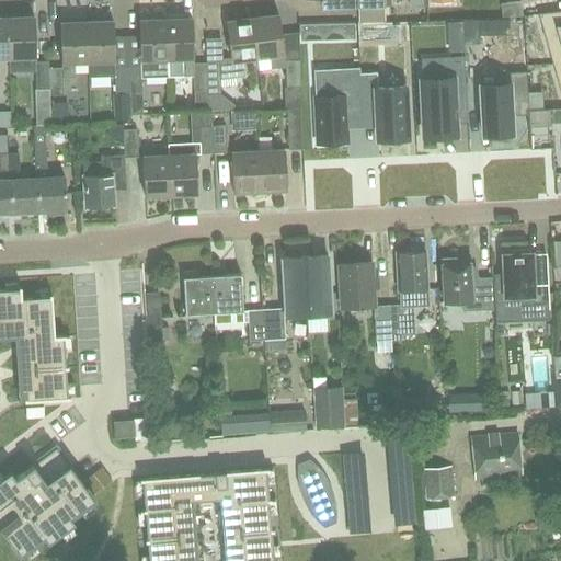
[(356,0),(357,9),(385,8),(385,0),(356,0)]
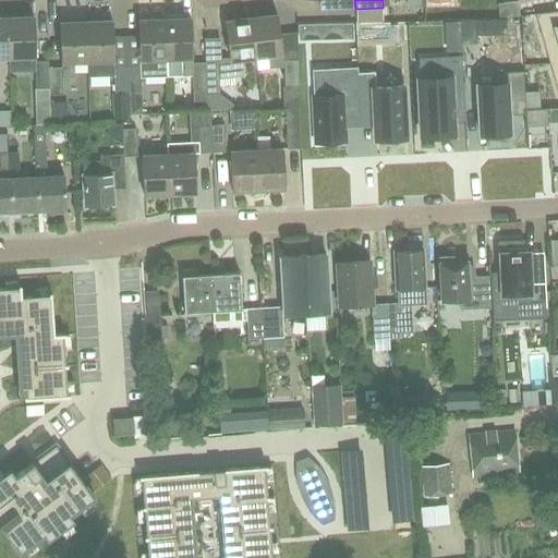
[(499,19),(520,16),(518,2),(498,4),(499,19)]
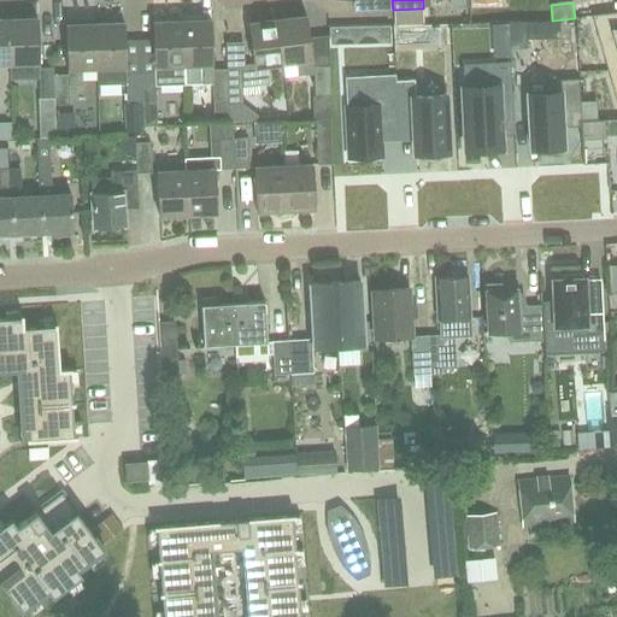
[(616,53),(616,12),(592,16),(601,47),(615,47),(616,53)]
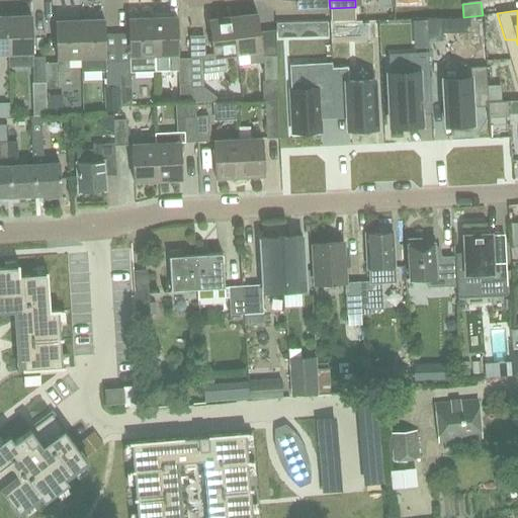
[(234,17),(239,54),(249,53),(250,64),(264,62),(265,81),(277,80),(277,55),(263,55),(258,14),(234,17)]
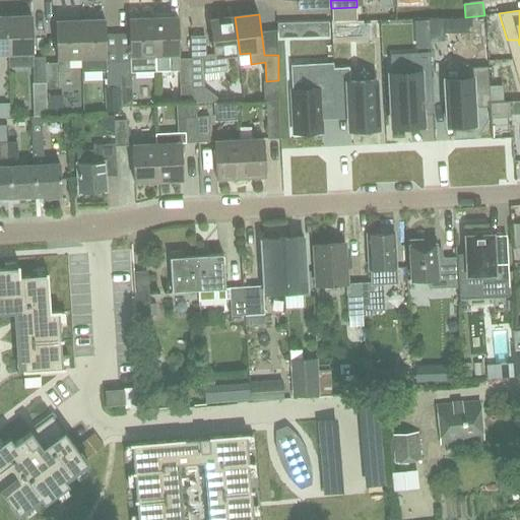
[(0,54),(8,54),(7,17),(0,16),(0,54)]
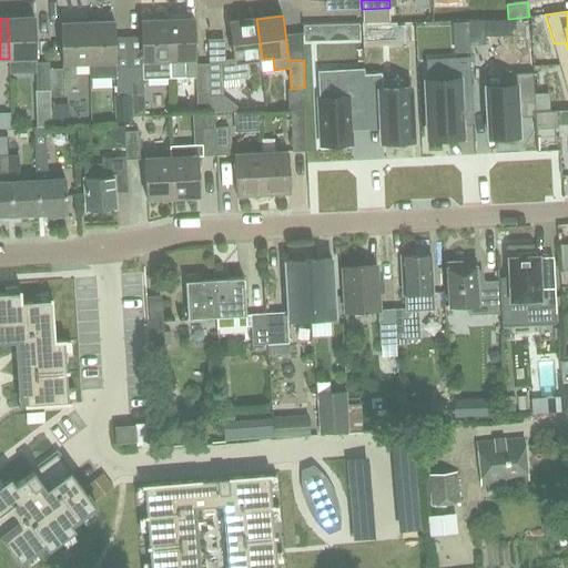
[(8,19),(9,59),(22,59),(23,63),(36,63),(34,18),(8,19)]
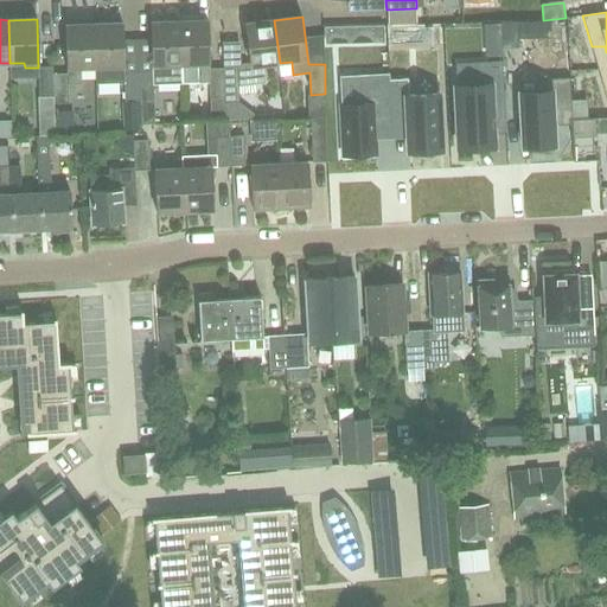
[(224,98),(224,69),(210,69),(208,20),(179,21),(181,83),(210,82),(210,98),(224,98)]
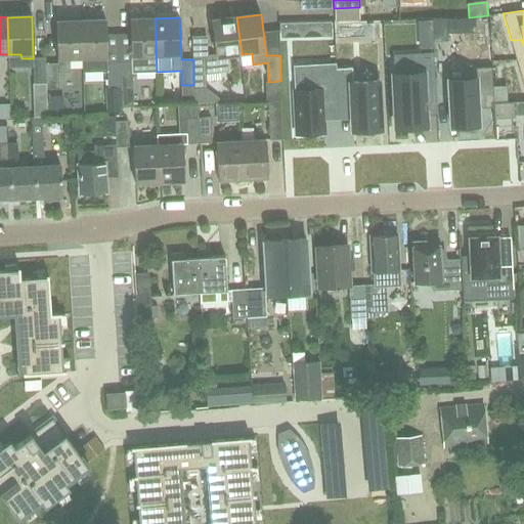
[(226,56),(242,54),(236,17),(212,20),(216,55),(206,55),(206,58),(193,59),(193,85),(194,95),(201,94),(207,88),(206,74),(228,72),(226,56)]
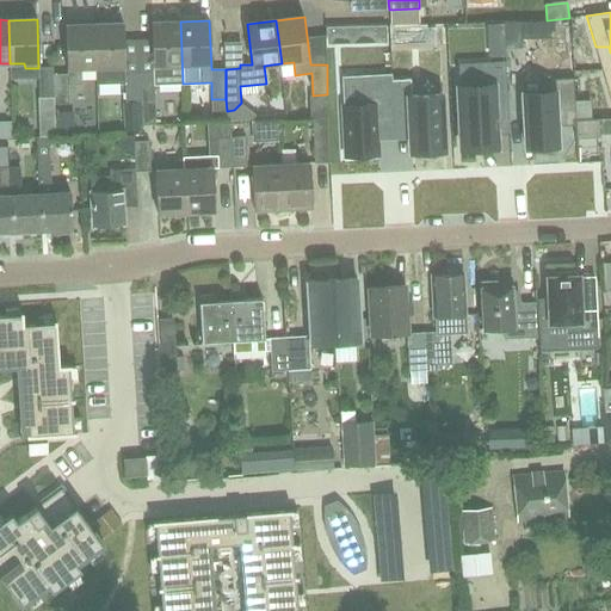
[(155,85),(183,84),(180,22),(152,23),(154,72),(140,72),(141,102),(155,102),(155,85)]
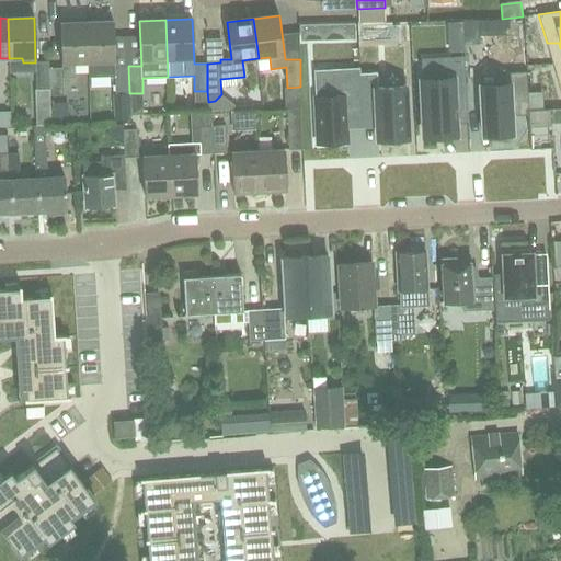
[(479,35),(478,20),(462,20),(464,44),(479,44),(479,35)]
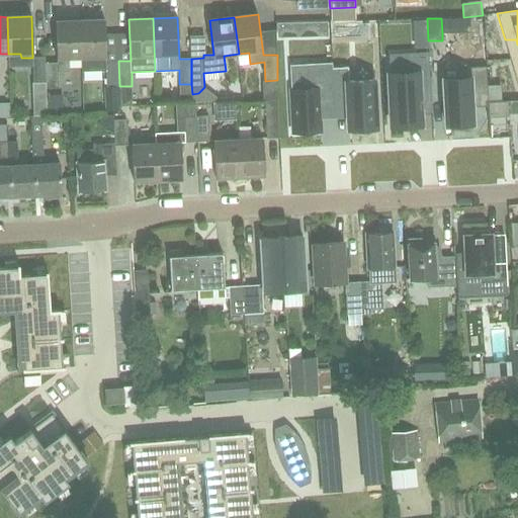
[(119,86),(118,61),(106,61),(104,19),(80,20),(82,58),(83,72),(106,71),(106,87),(119,86)]
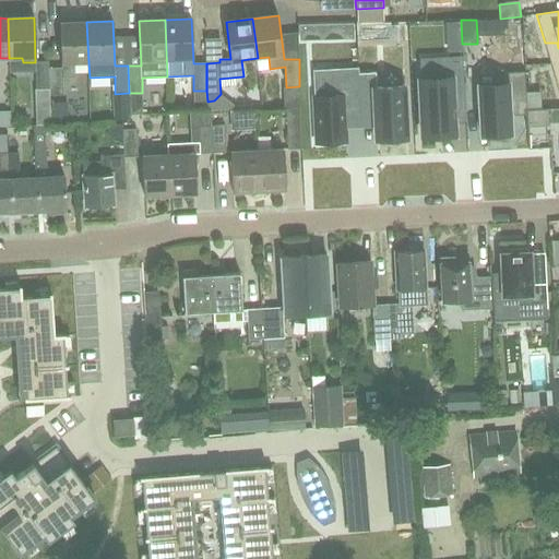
[(74,62),(88,62),(86,22),(60,23),(62,68),(49,68),(49,88),(50,96),(63,95),(63,78),(75,78),(74,62)]
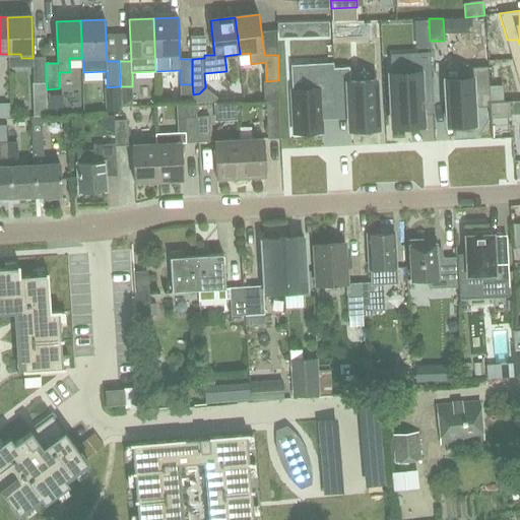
[(415,22),(416,47),(430,46),(429,21),(415,22)]
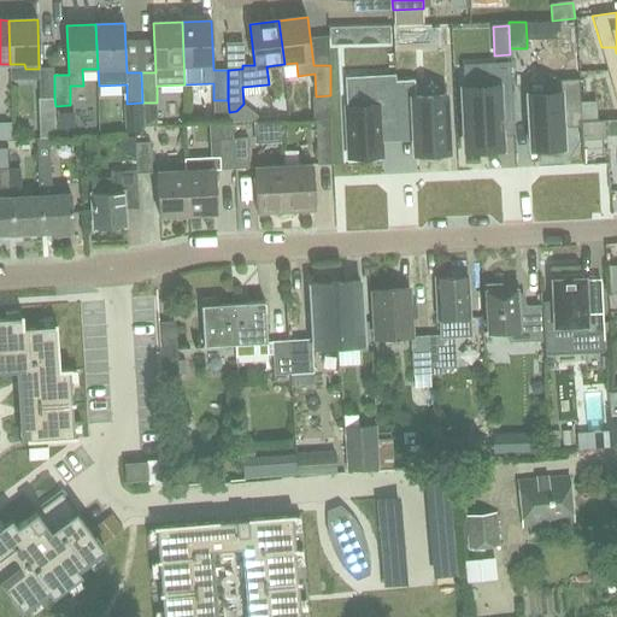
[(331,29),(331,43),(377,42),(377,28),(331,29)]
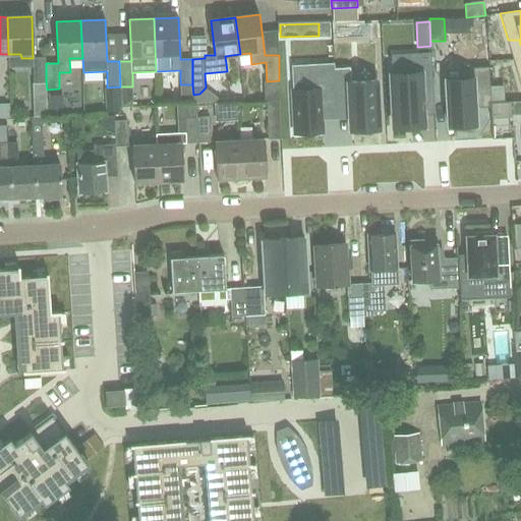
[(36,83),(46,82),(46,63),(46,57),(33,58),(34,83),(36,83)]
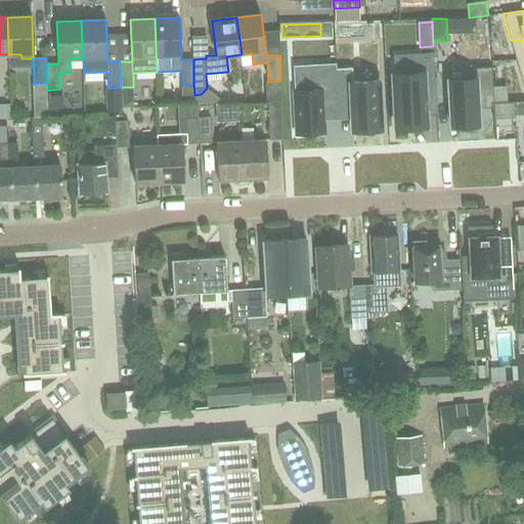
[(430,57),(411,58),(412,73),(394,74),(396,129),(425,127),(425,115),(424,101),(432,101),(430,57)]
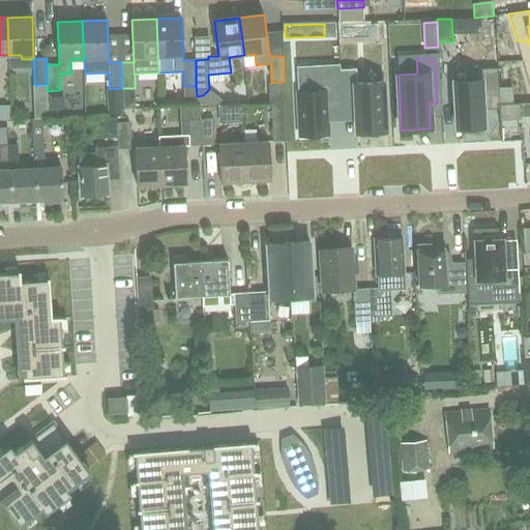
[(342,102),(340,69),(340,63),(313,65),(315,91),(297,92),(300,136),(328,134),(327,122),(326,104),(342,102)]
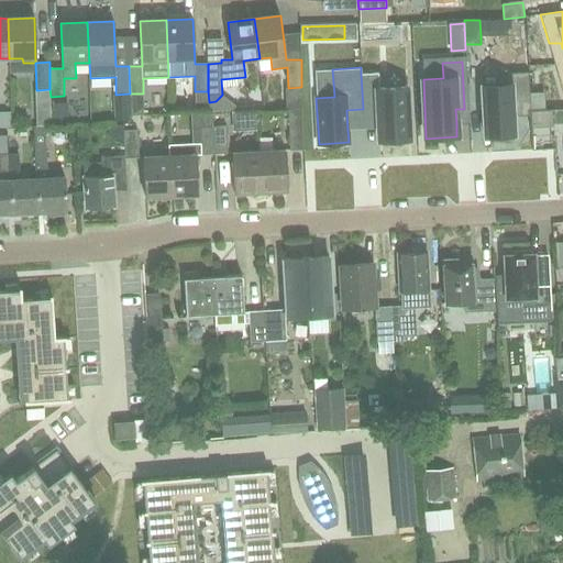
[(514,117),(531,116),(530,111),(528,72),(503,73),(504,85),(482,86),(484,135),(514,134),(514,117)]
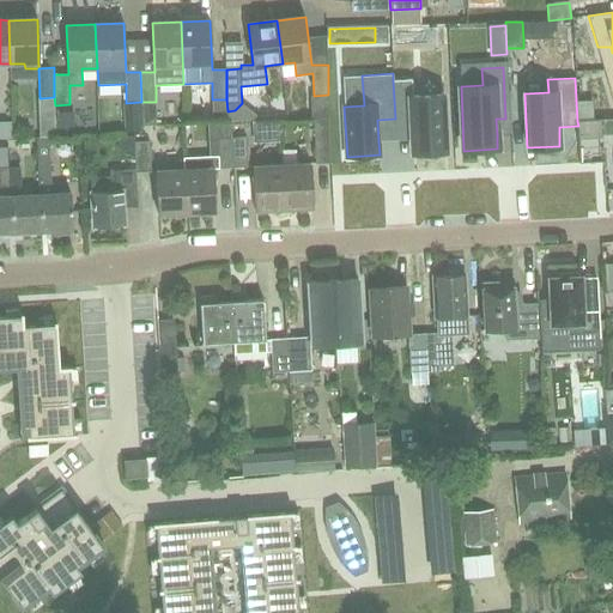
[(393,80),(395,119),(395,127),(412,126),(413,139),(413,153),(445,151),(442,95),(413,96),(412,79),(393,80)]
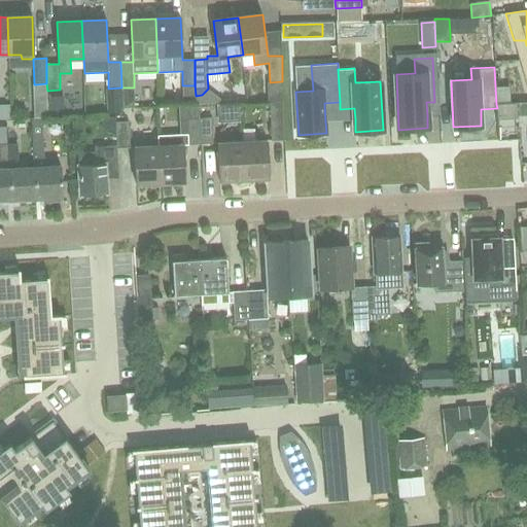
[(36,84),(34,84),(35,95),(47,95),(47,91),(46,83),(36,84)]
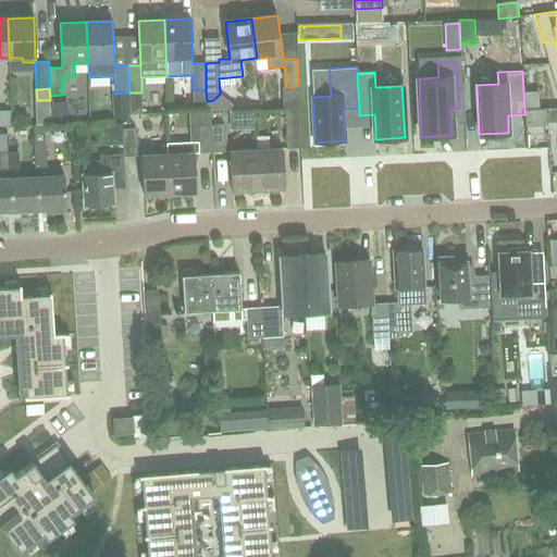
[(287,149),(300,148),(299,108),(286,109),(287,149)]
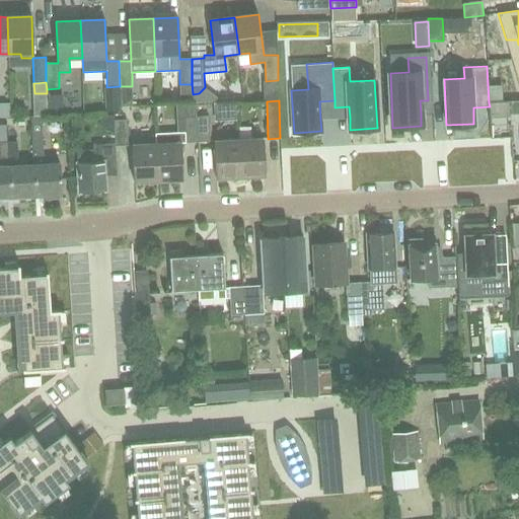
[(197,117),(198,142),(210,142),(209,116),(197,117)]
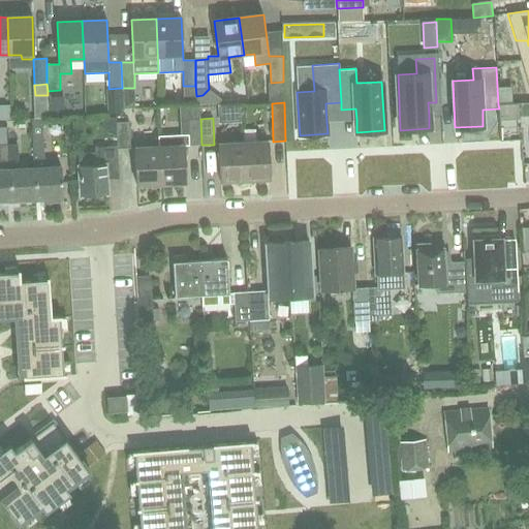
[(189,146),(201,145),(200,119),(188,120),(189,146)]
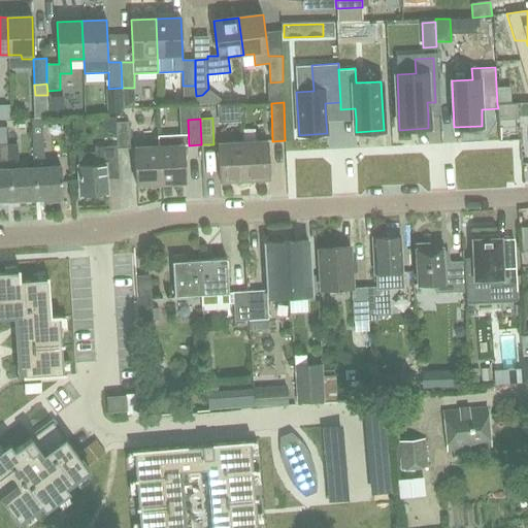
[(118,149),(130,147),(129,122),(117,123),(118,149)]
